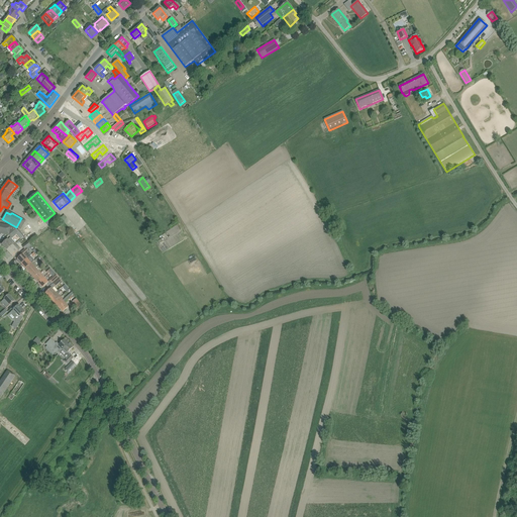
[(69,227),(72,225),(64,216),(61,218),(69,227)]
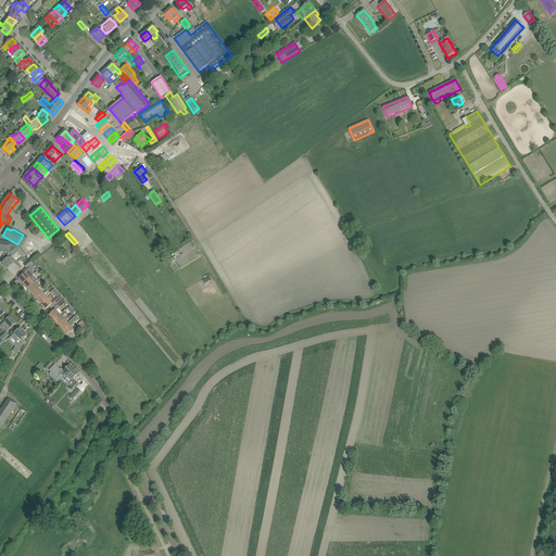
[(0,251),(4,252),(10,253),(12,243),(0,240),(0,237),(0,236),(0,251)]
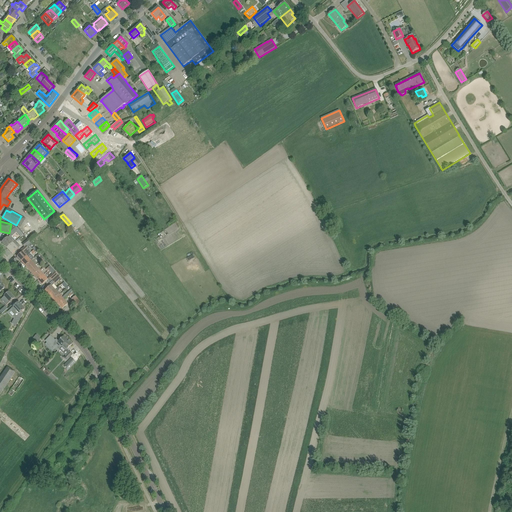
[(23,235),(19,230),(16,227),(11,232),(13,235),(16,232),(21,237),(23,235)]
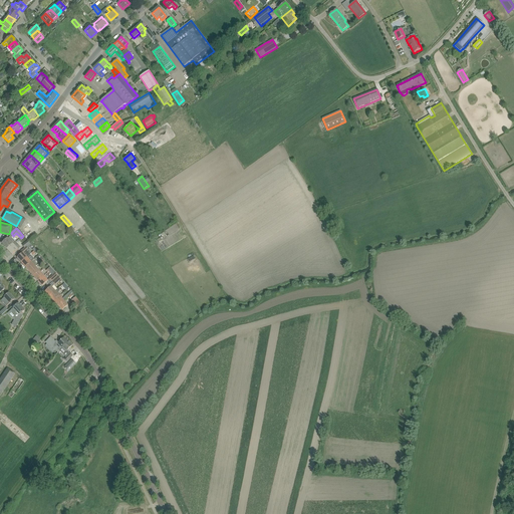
[(8,239),(2,244),(7,249),(13,244),(15,242),(12,238),(10,236),(8,239)]
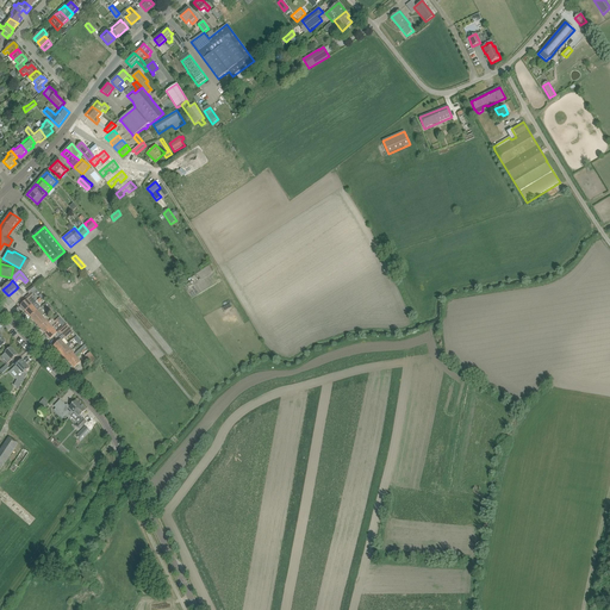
[(16,290),(8,296),(14,303),(19,298),(22,296),(24,293),(18,287),(16,290)]
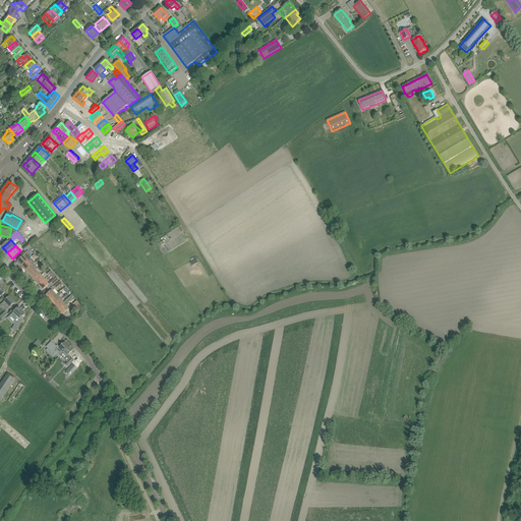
[(17,262),(17,263),(17,264),(18,265),(19,265),(19,264),(21,267),(31,258),(26,253),(27,253),(29,252),(26,250),(25,251),(23,253),(21,254),(19,256),(21,258),(19,259),(17,262)]
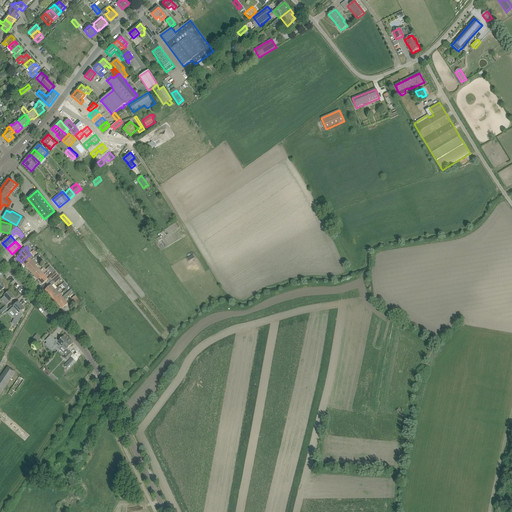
[(30,254),(21,262),(23,264),(24,266),(25,266),(31,261),(34,258),(30,254)]
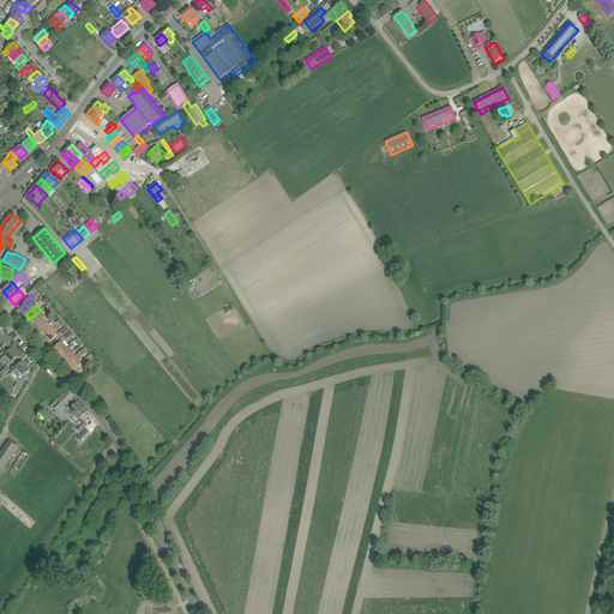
[(48,314),(50,312),(53,309),(48,305),(42,308),(48,314)]
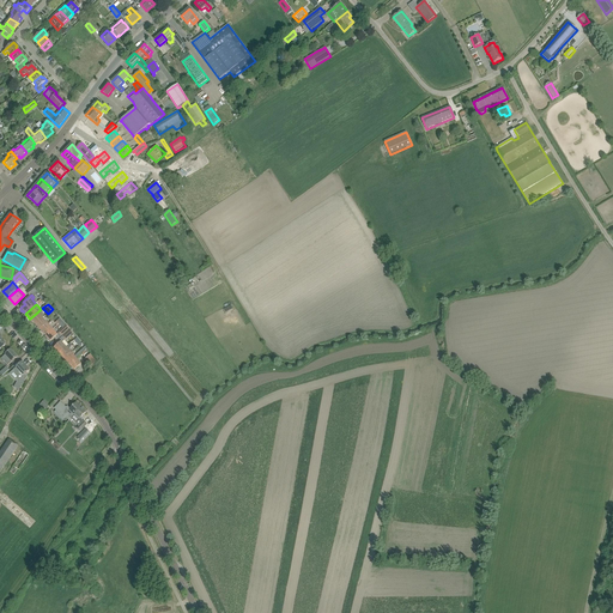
[(37,313),(30,319),(31,320),(31,321),(32,322),(34,322),(36,325),(42,319),(37,313)]
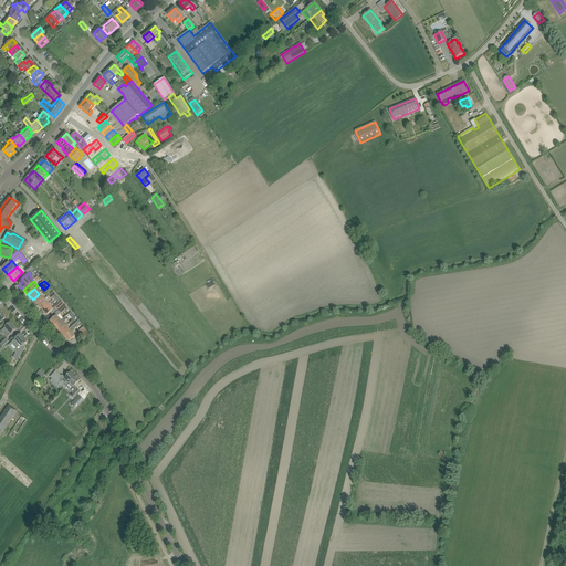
[(39,294),(33,300),(35,302),(34,303),(37,304),(38,305),(43,300),(39,294)]
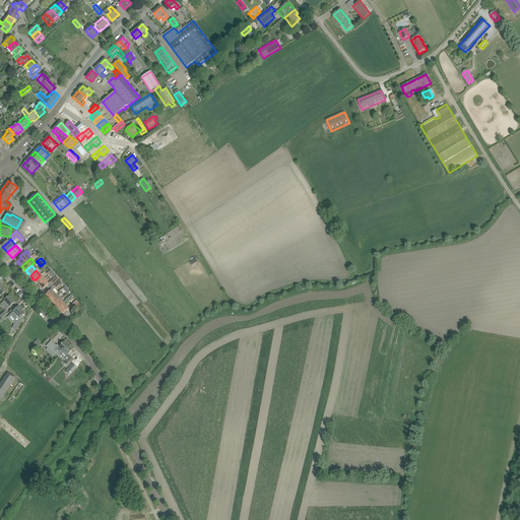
[(40,275),(35,280),(35,281),(36,283),(37,282),(39,284),(45,279),(40,275)]
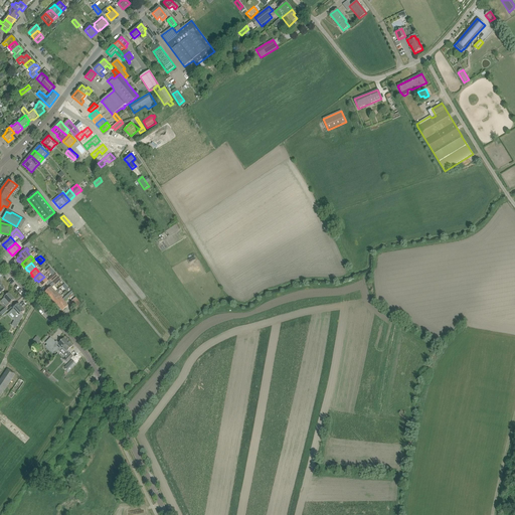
[(52,276),(49,279),(49,280),(52,282),(58,277),(55,274),(52,276)]
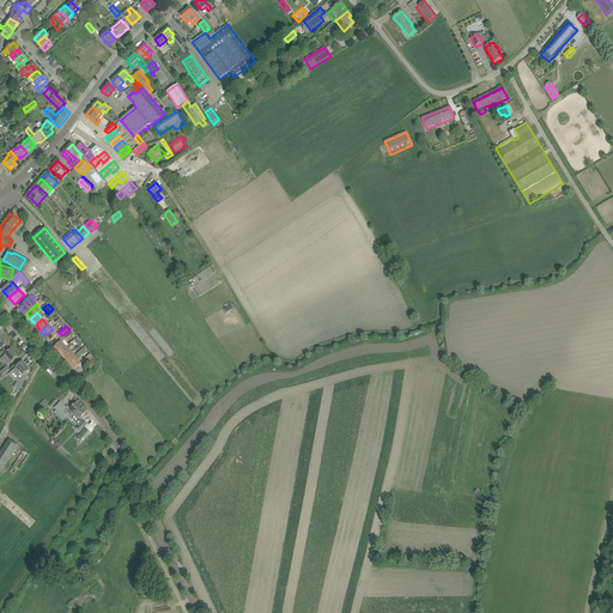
[(53,329),(46,335),(48,338),(47,339),(47,340),(48,341),(49,341),(50,341),(58,335),(53,329)]
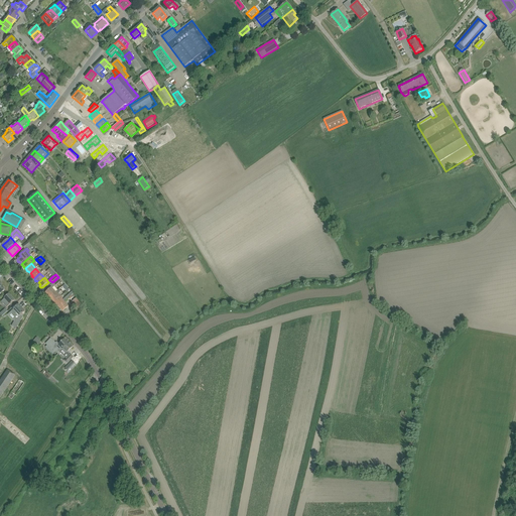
[(58,278),(52,283),(55,285),(55,286),(61,280),(58,278)]
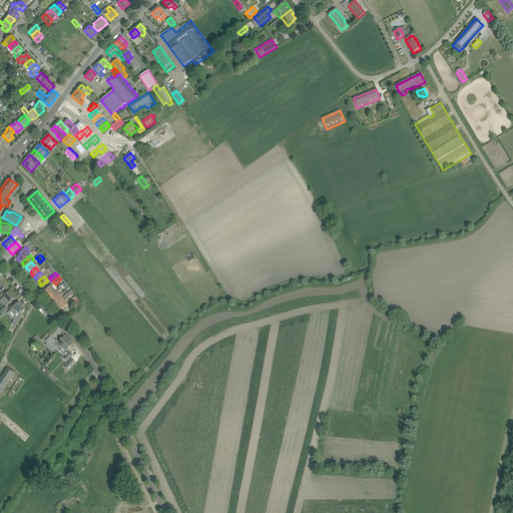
[(49,288),(45,292),(46,293),(45,293),(47,295),(47,294),(49,296),(55,291),(52,288),(51,287),(49,288)]
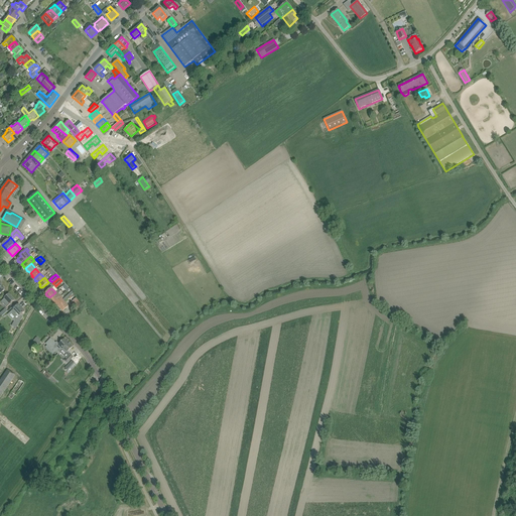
[(55,292),(49,297),(51,300),(52,302),(53,302),(53,301),(54,302),(59,297),(57,294),(60,291),(59,289),(57,290),(55,292)]
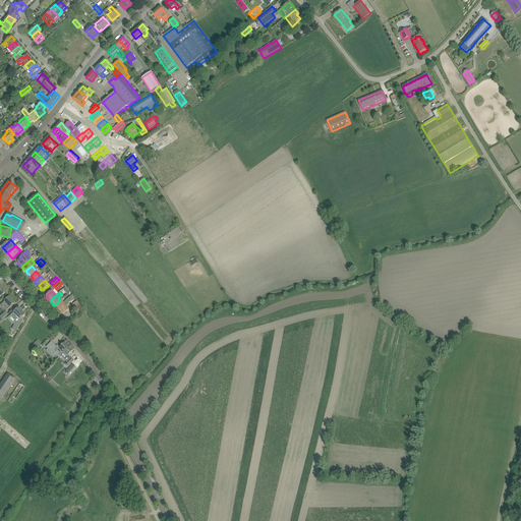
[(9,307),(10,307),(14,303),(9,297),(1,304),(6,310),(9,307)]
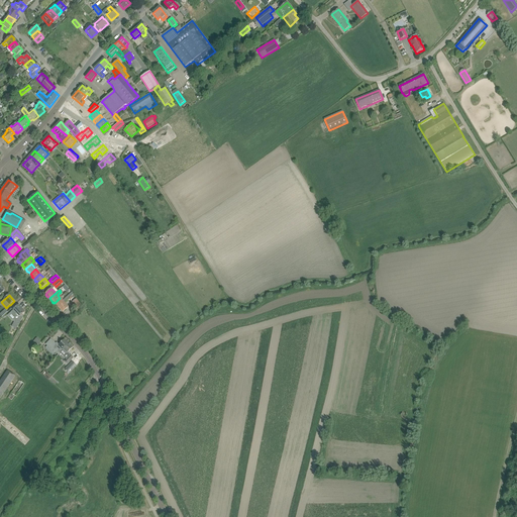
[(60,298),(55,303),(55,304),(56,306),(57,306),(59,308),(65,303),(67,300),(66,298),(63,301),(60,298)]
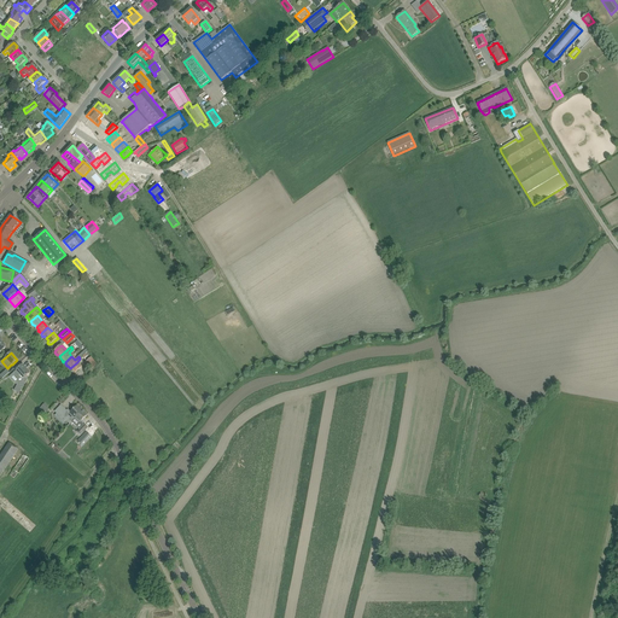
[(77,362),(70,368),(73,371),(71,371),(74,373),(75,374),(80,369),(82,367),(77,362)]
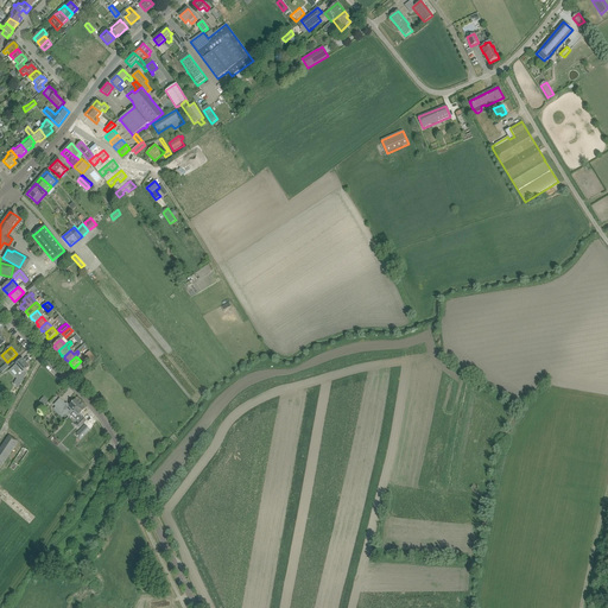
[(17,365),(14,367),(16,368),(14,369),(18,373),(17,374),(19,377),(17,379),(14,384),(19,387),(24,378),(26,374),(25,372),(25,371),(30,367),(29,367),(29,366),(27,363),(26,365),(21,360),(18,363),(17,365)]
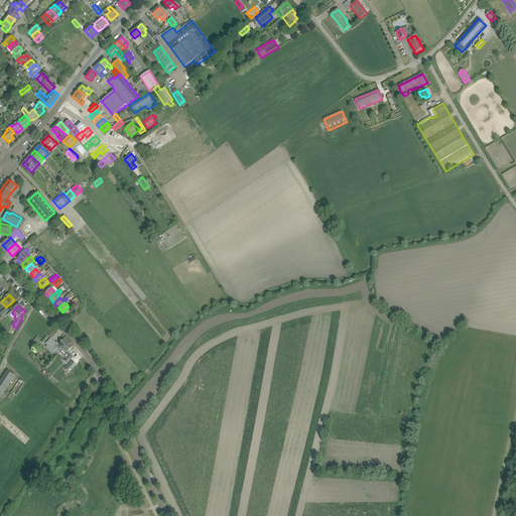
[(50,339),(46,343),(51,348),(56,344),(55,343),(50,339)]
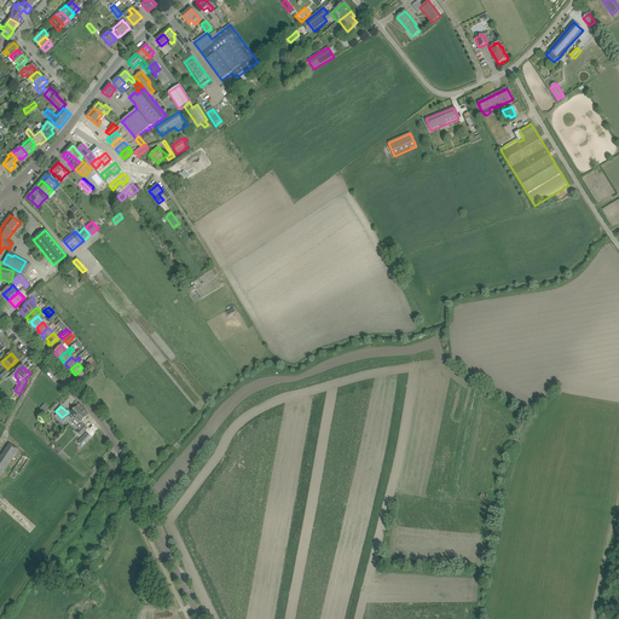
[(62,417),(61,418),(65,422),(67,421),(70,424),(71,423),(75,420),(82,411),(77,406),(70,414),(68,411),(67,411),(68,412),(62,417)]
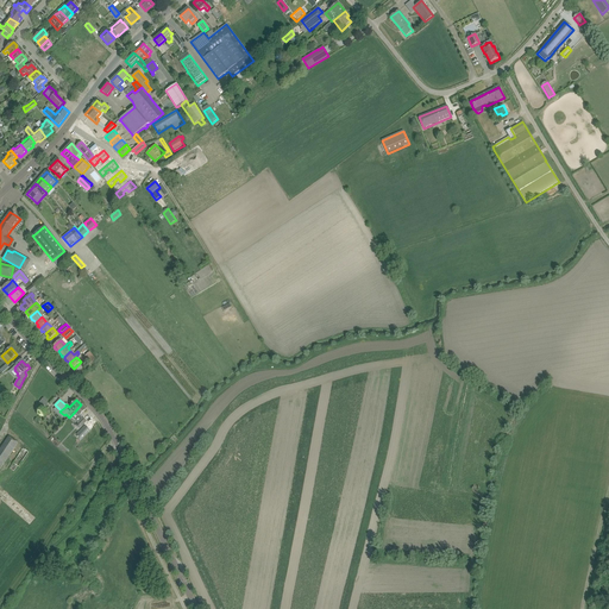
[(74,413),(70,416),(75,421),(75,420),(79,424),(83,419),(80,415),(86,409),(81,405),(74,413)]
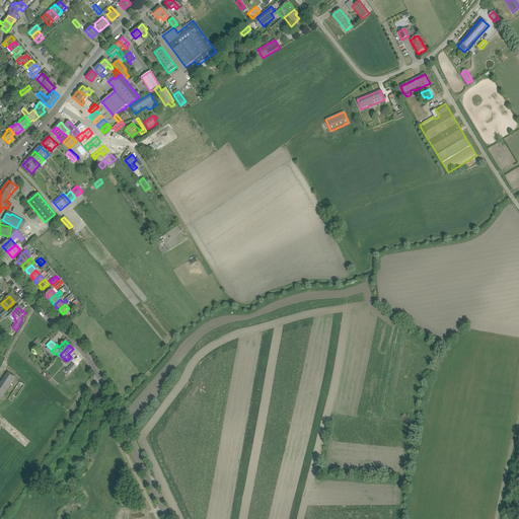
[(67,361),(65,363),(68,366),(70,363),(72,361),(74,359),(71,356),(71,357),(67,361)]
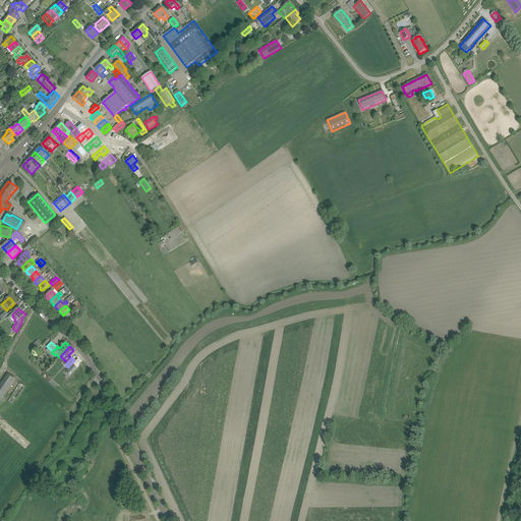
[(73,364),(65,372),(66,372),(68,374),(75,367),(73,364)]
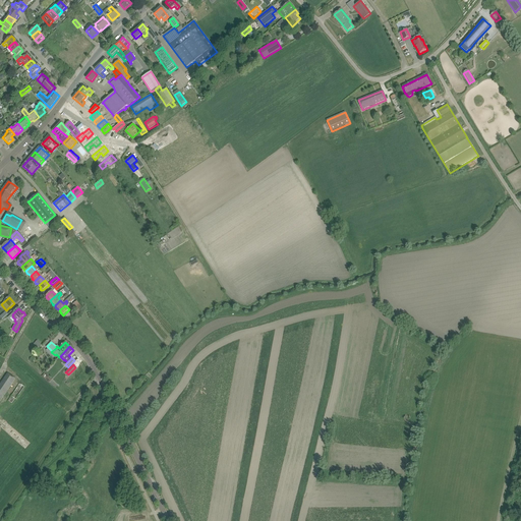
[(0,384),(0,401),(15,379),(7,373),(0,384)]
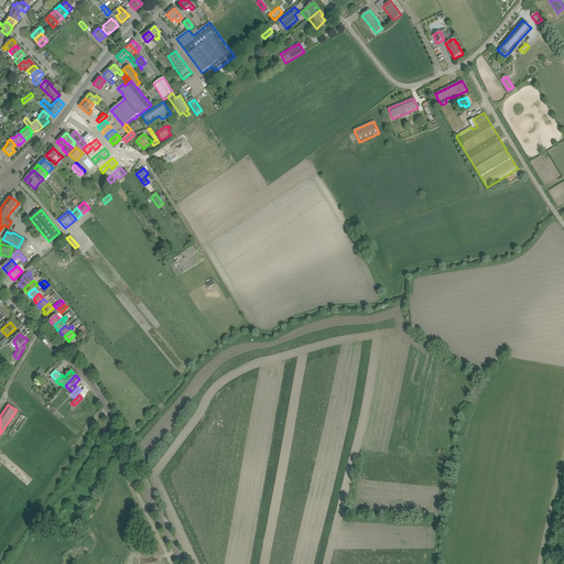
[(15,432),(24,419),(20,415),(11,430),(15,432)]
